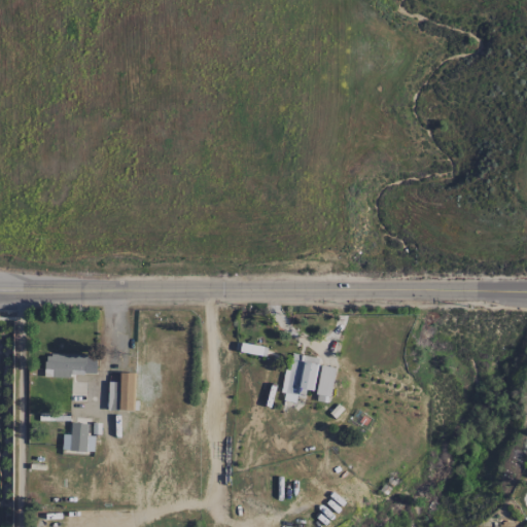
[(282,392),(310,397),(317,358),(289,353),(282,392)]
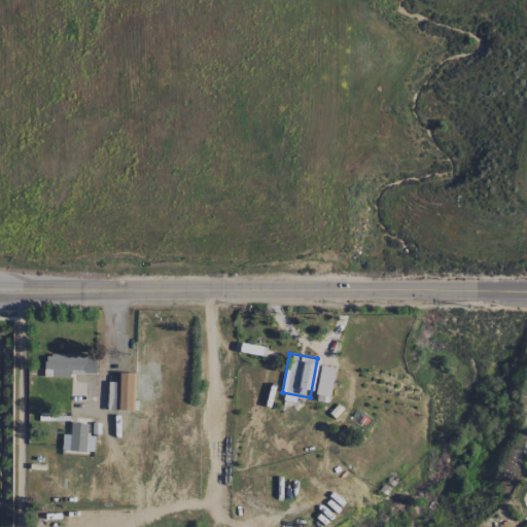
[(97,355),(45,354),(44,376),(96,377),(97,355)]
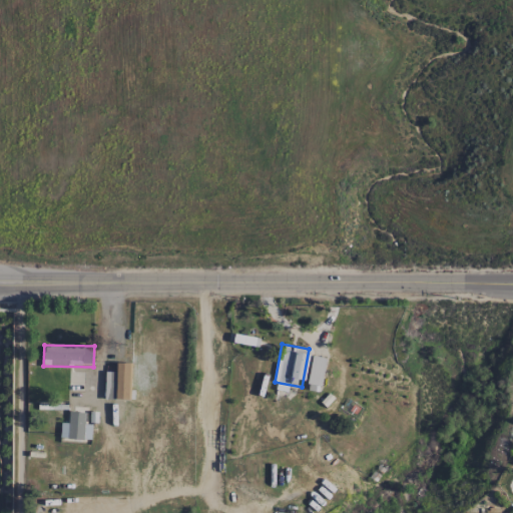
[(320,392),(327,359),(314,356),(307,389),(320,392)]
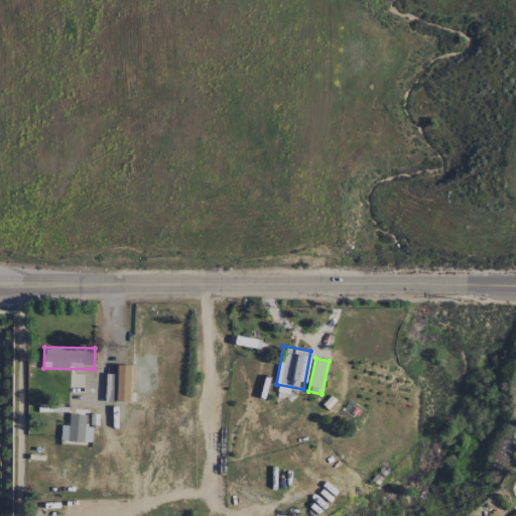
[(132,366),(116,365),(116,374),(106,374),(106,402),(131,402),(132,366)]
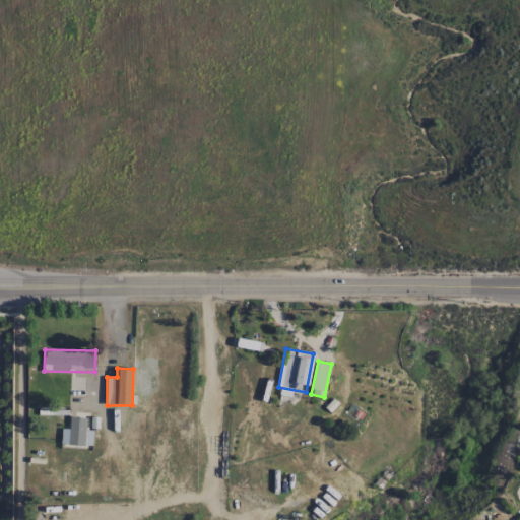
[(86,417),(70,417),(70,429),(62,429),(62,445),(92,445),(92,431),(86,431),(86,417)]
